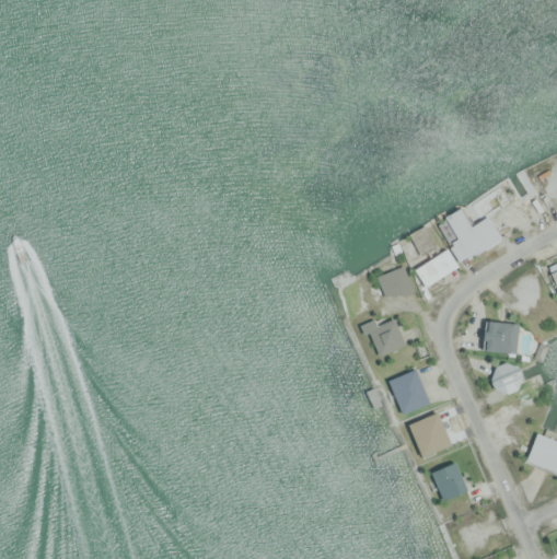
[(543,195),(525,167),(509,178),(526,206),(543,195)]
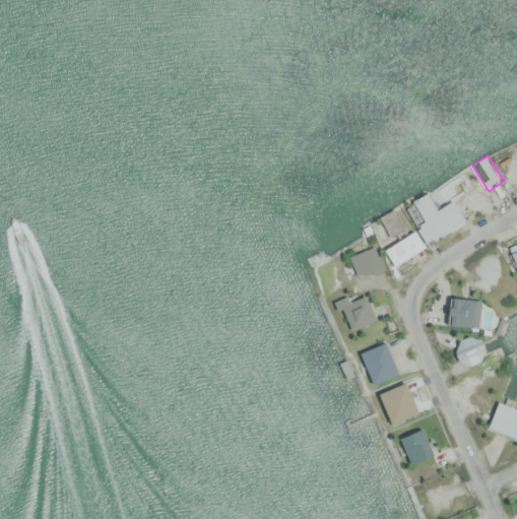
[(467,226),(455,202),(423,218),(430,233),(419,237),(418,234),(386,249),(393,263),(467,226)]
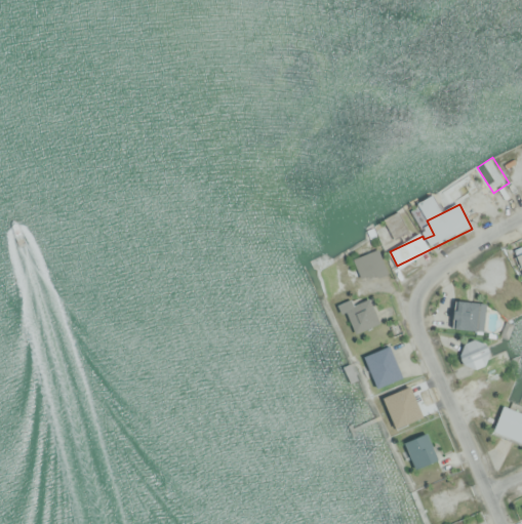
[(389,272),(379,250),(355,260),(364,283),(389,272)]
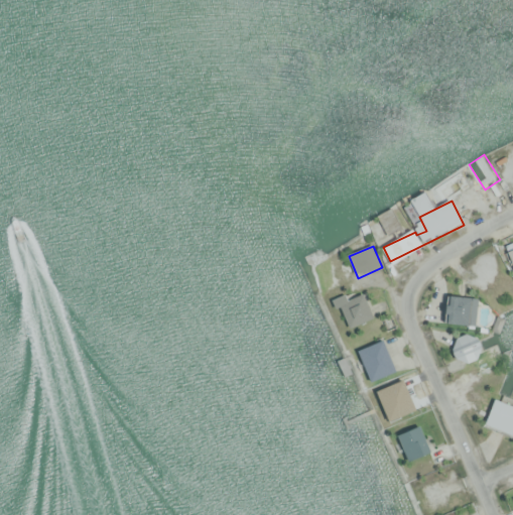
[(338,302),(352,330),(375,317),(362,290),(338,302)]
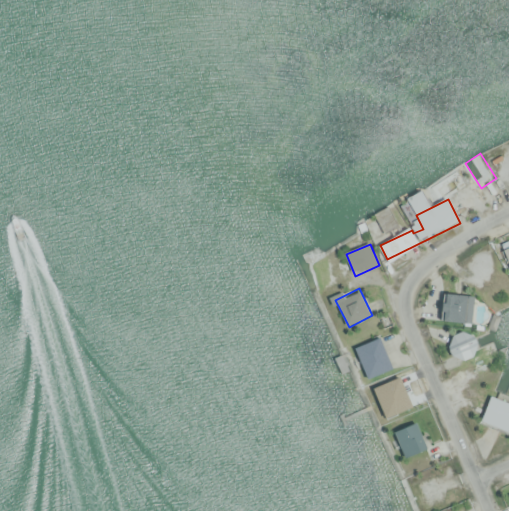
[(470,322),(470,295),(441,295),(441,322),(470,322)]
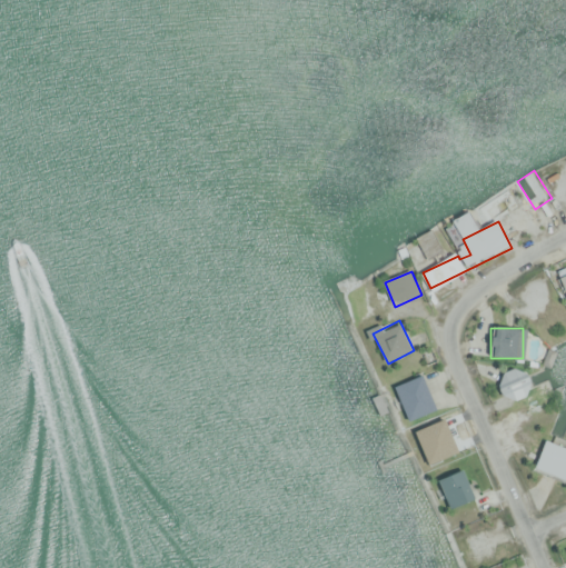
[(530,397),(528,369),(502,370),(503,399),(530,397)]
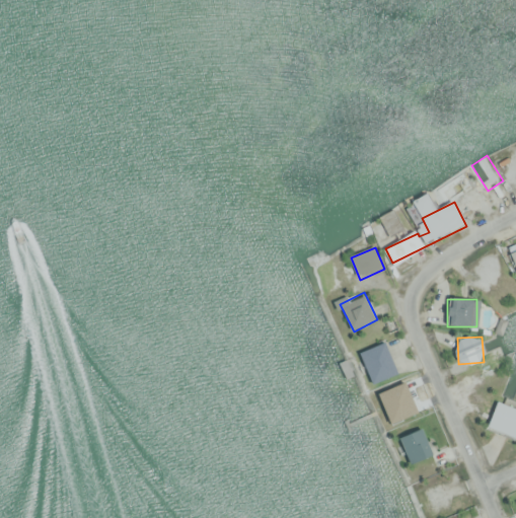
[(399,373),(386,342),(359,354),(372,384),(399,373)]
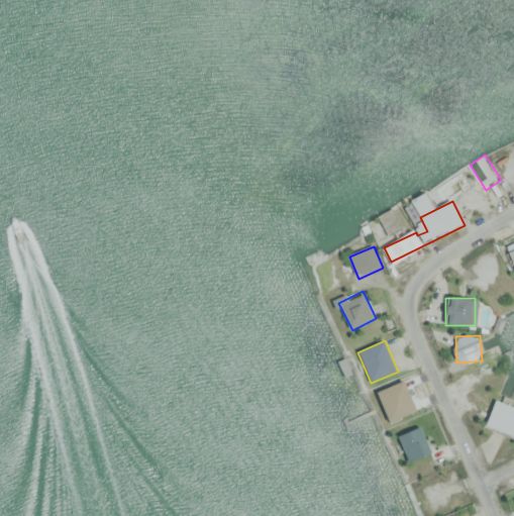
[(513,399),(495,396),(488,428),(513,432),(513,399)]
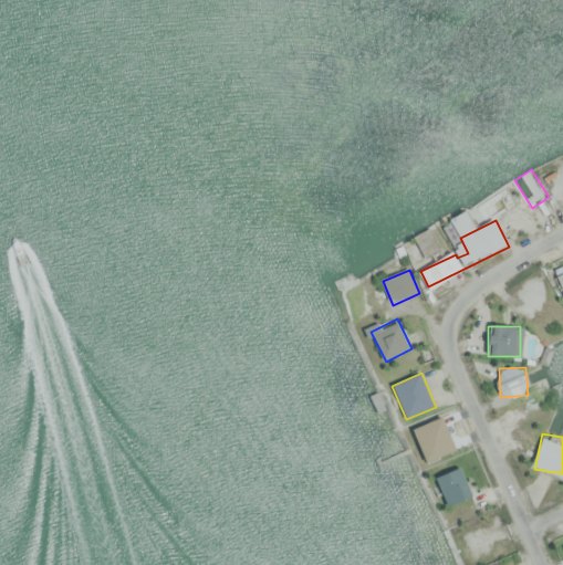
[(436,475),(447,505),(472,495),(461,467),(436,475)]
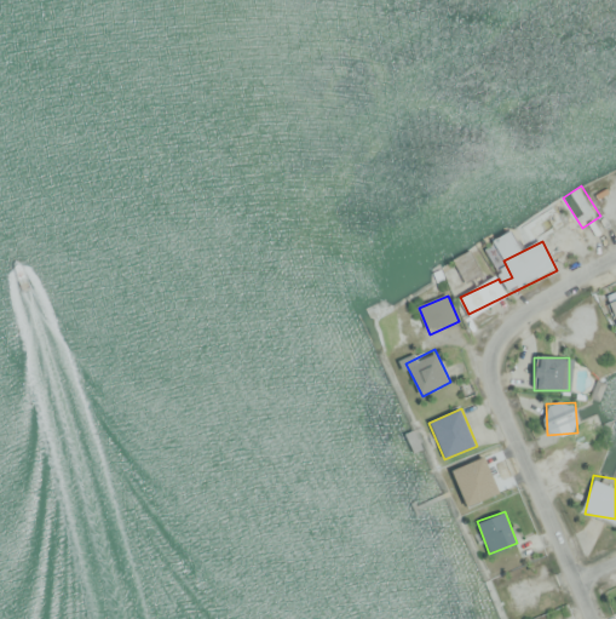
[(543,605),(533,574),(502,584),(514,615),(543,605)]
